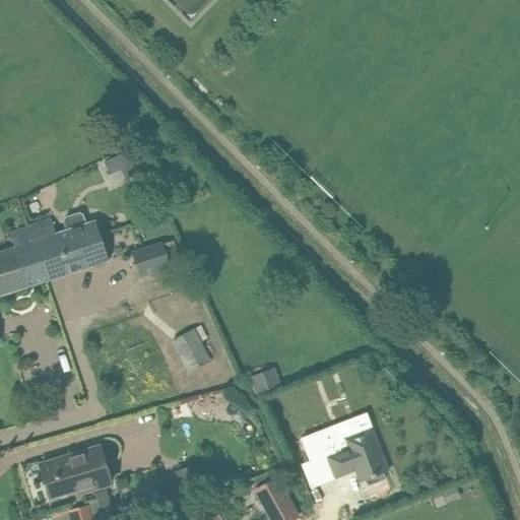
[(13,246),(0,250),(0,296),(46,280),(106,261),(108,260),(106,253),(102,241),(94,218),(85,221),(83,214),(78,211),(64,216),(62,220),(64,229),(56,232),(51,217),(27,225),(9,232),(13,246)]
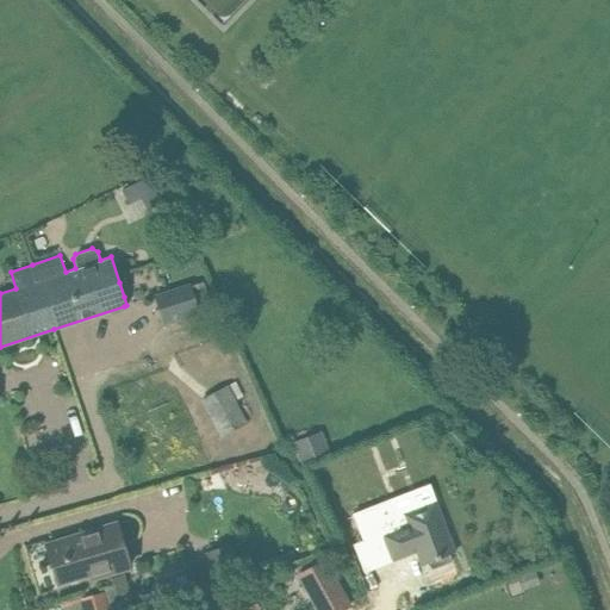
[(162,324),(199,313),(191,284),(153,294),(162,324)]
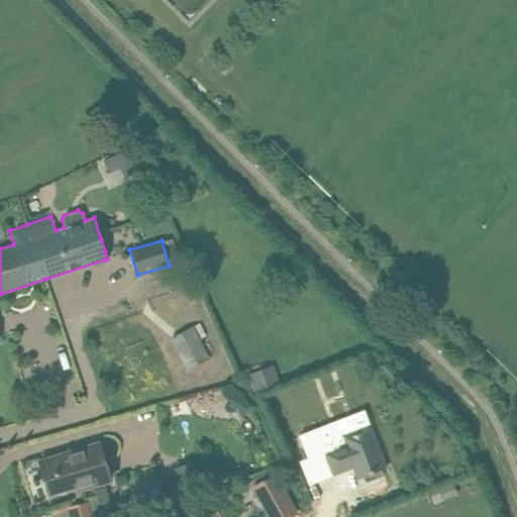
[(187,369),(208,356),(192,326),(170,338),(187,369)]
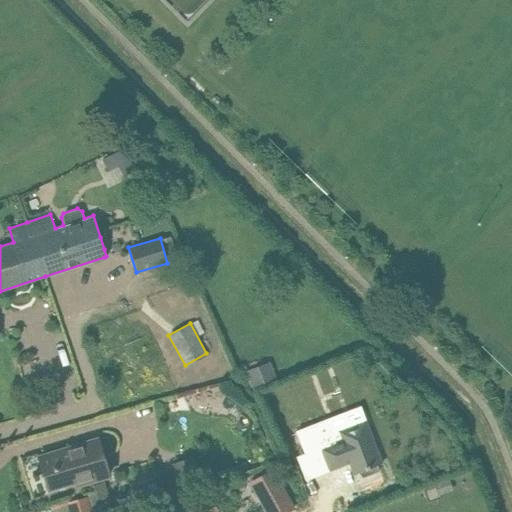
[(320,449),(328,471),(349,463),(353,474),(357,473),(362,479),(378,473),(378,465),(382,464),(365,420),(337,431),(341,440),(320,449)]
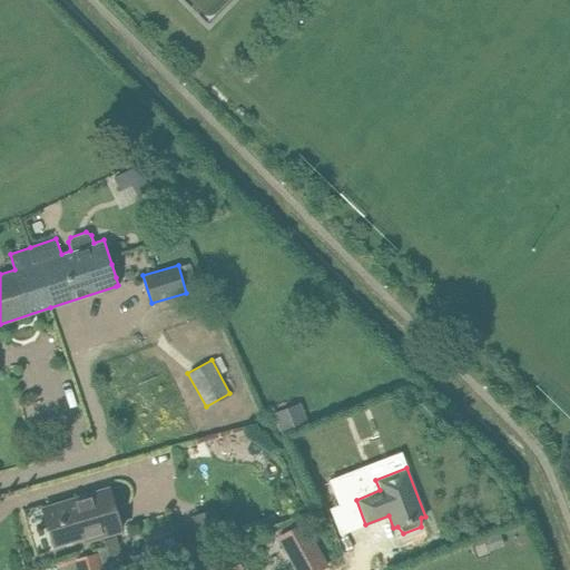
[(108,489),(43,509),(55,546),(98,532),(100,537),(120,530),(108,489)]
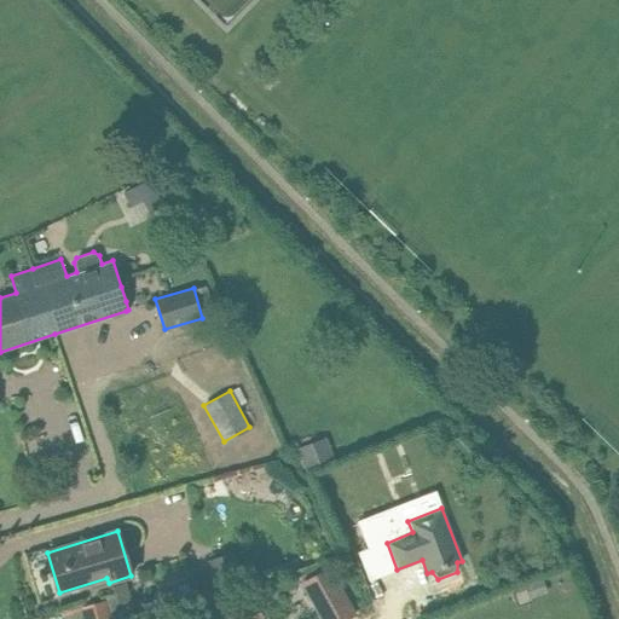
[(214,579),(204,582),(209,597),(238,589),(236,583),(243,582),(235,553),(208,561),(214,579)]
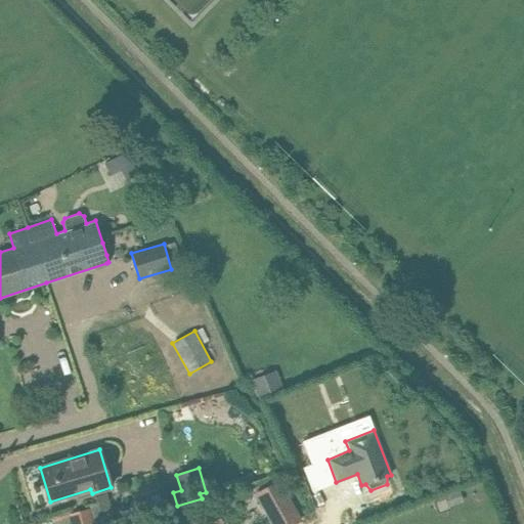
[(98,504),(89,507),(89,508),(93,523),(114,523),(105,494),(96,496),(98,504)]
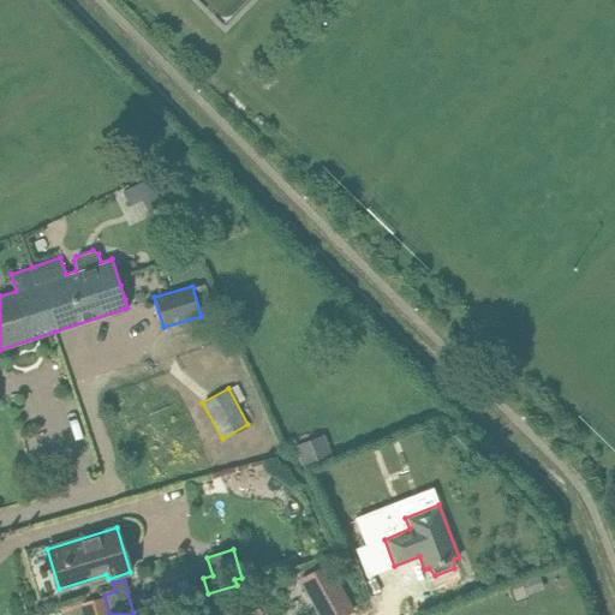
[(109,614),(105,596),(79,604),(82,614),(109,614)]
